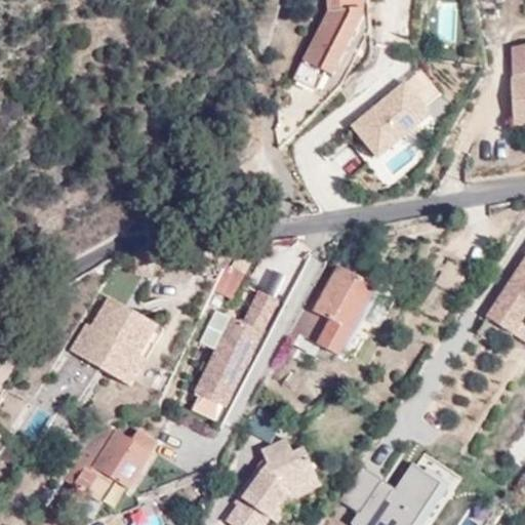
[(360,0),(324,0),(324,19),(304,66),(296,62),(286,78),(315,95),(325,78),(333,81),(360,21),(360,0)]
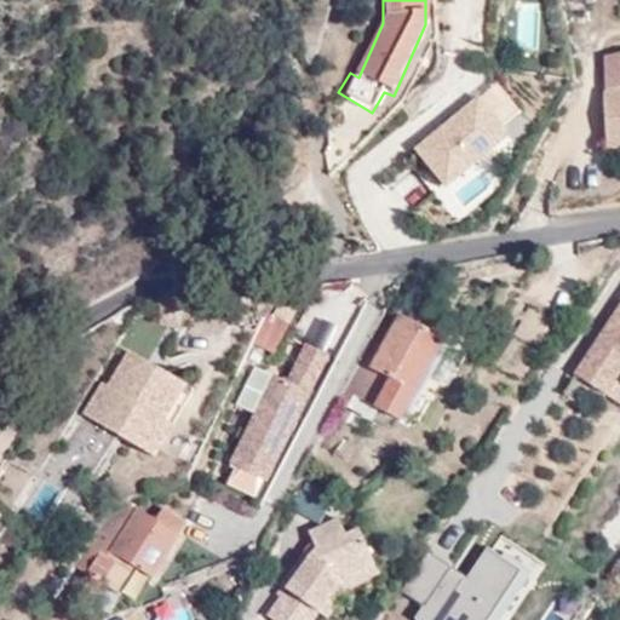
[(514,1),(511,42),(538,44),(539,3),(514,1)]
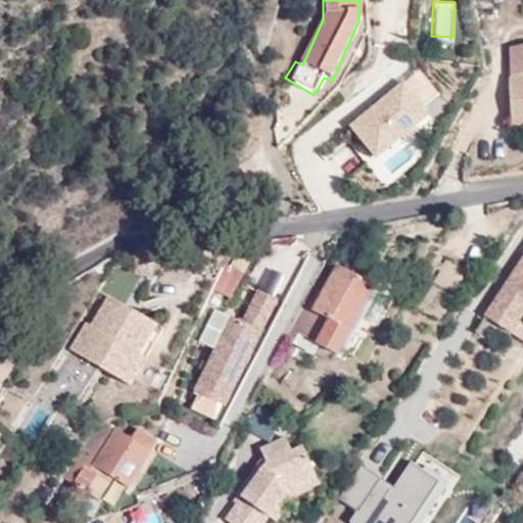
[(522,76),(512,76),(513,133),(515,133),(522,132),(522,76)]
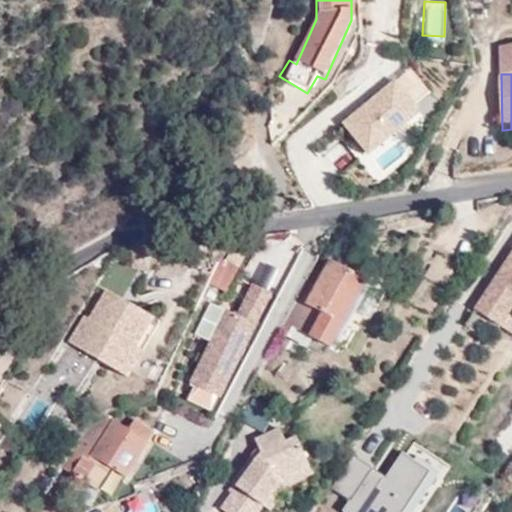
[(421,115),(394,80),(340,123),(366,159),(421,115)]
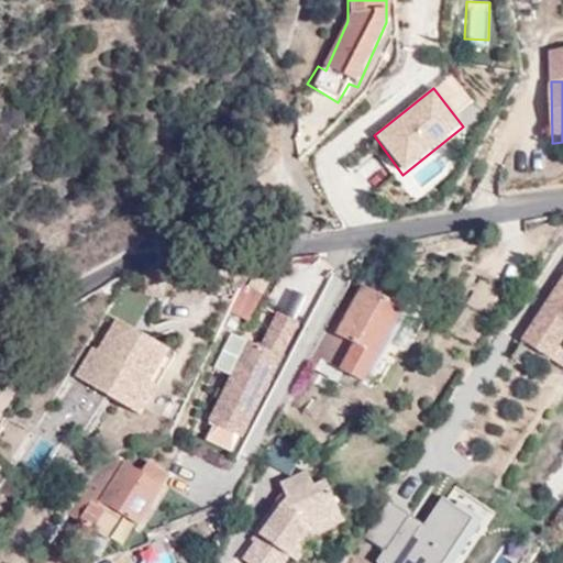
[(562,271),(520,341),(562,370),(562,271)]
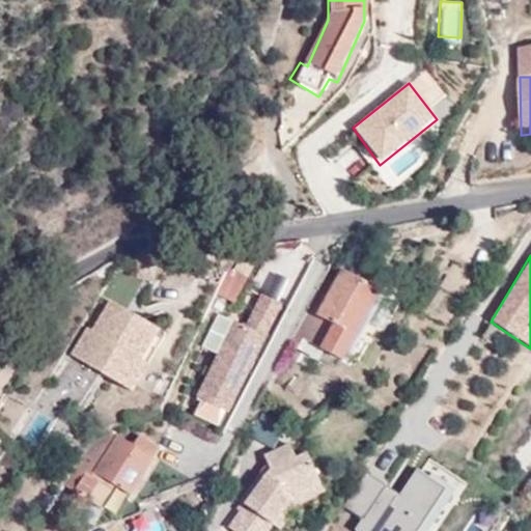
[(127,303),(139,279),(118,270),(107,294),(127,303)]
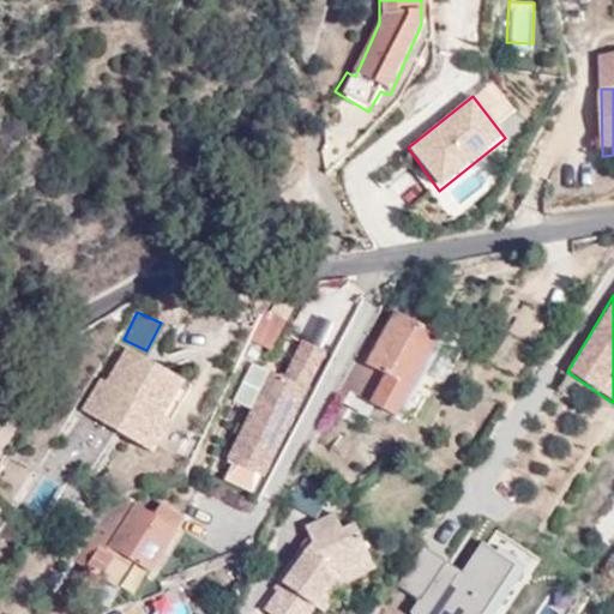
[(321,348),(332,319),(314,312),(304,341),(321,348)]
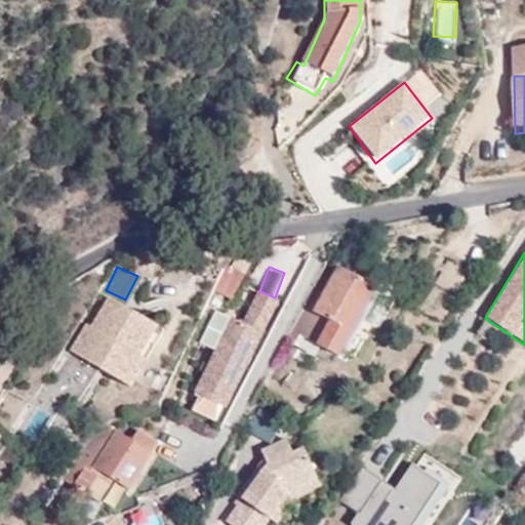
[(337,274),(326,268),(299,319),(310,324),(297,348),(314,356),(319,347),(336,356),(376,288),(340,270),(337,274)]
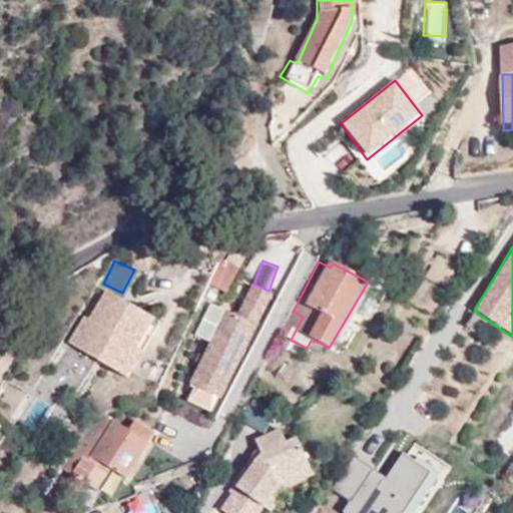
[(233,269),(219,264),(208,287),(223,294),(233,269)]
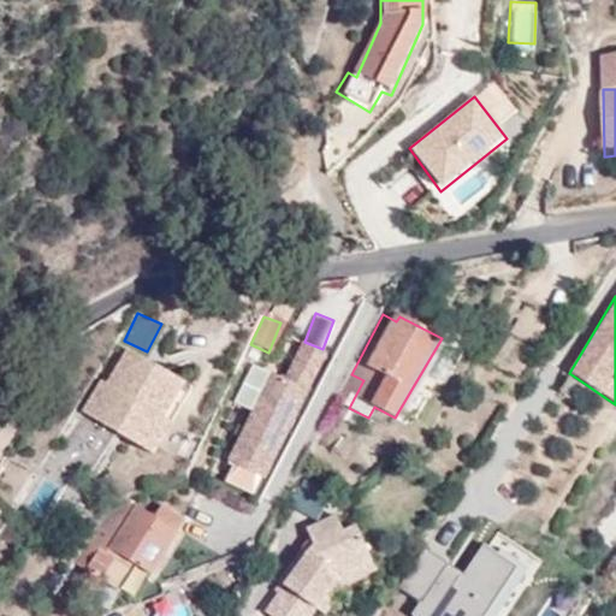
[(234,403),(250,410),(221,483),(265,499),(323,351),(300,342),(285,377),(249,362),(234,403)]
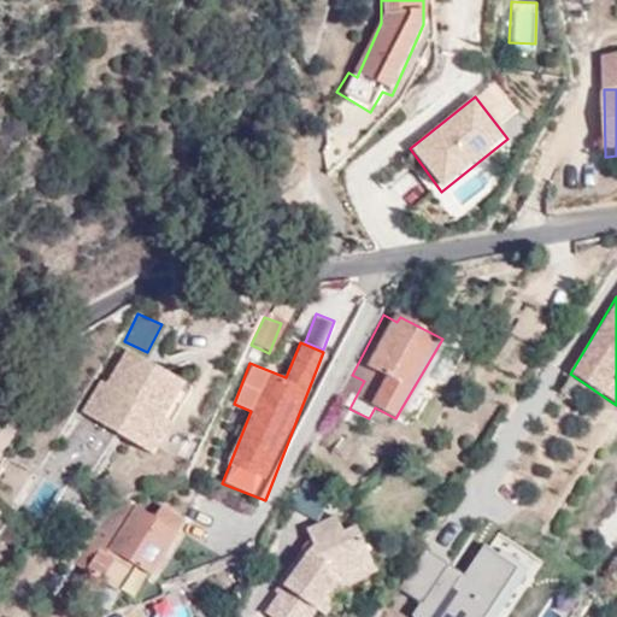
[(103,381),(84,413),(157,457),(176,425),(168,421),(189,383),(130,350),(110,386),(103,381)]
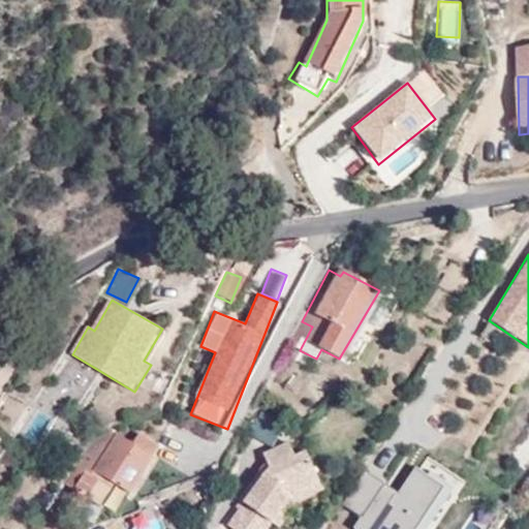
[(37,443),(53,418),(39,409),(23,435),(37,443)]
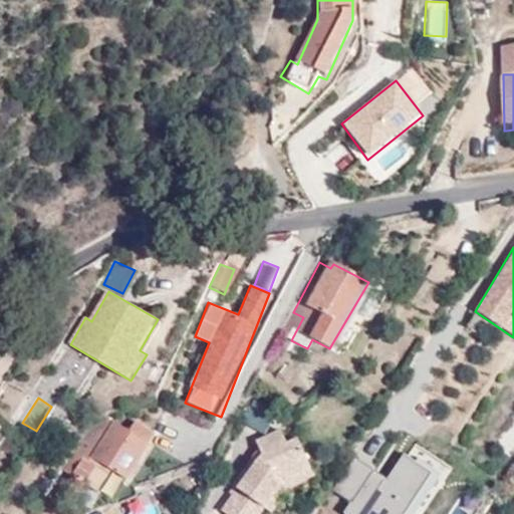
[(87,424),(56,472),(82,487),(95,465),(110,474),(125,482),(156,436),(134,427),(129,433),(108,423),(87,424)]
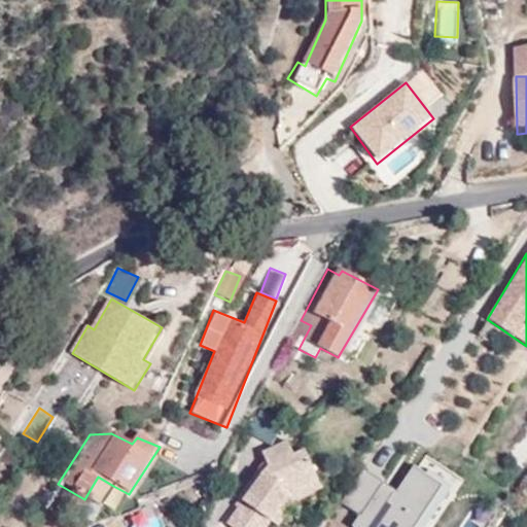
[(234,505),(235,506),(221,524),(224,526),(267,526),(270,522),(286,498),(318,483),(304,450),(291,455),(286,442),(259,452),(262,460),(235,498),(238,500),(234,505)]
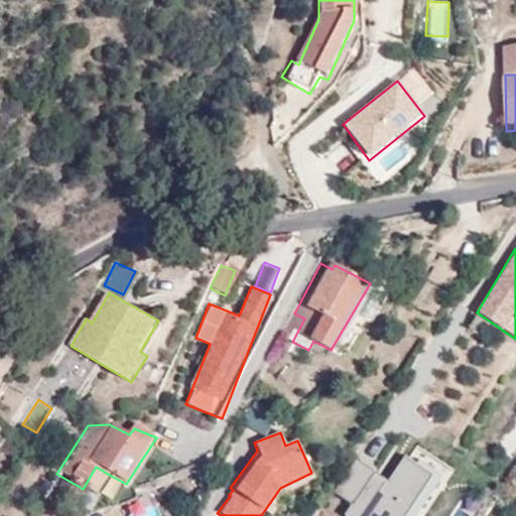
[(353,459),(334,494),(358,507),(352,515),(421,515),(449,466),(411,444),(392,480),(353,459)]
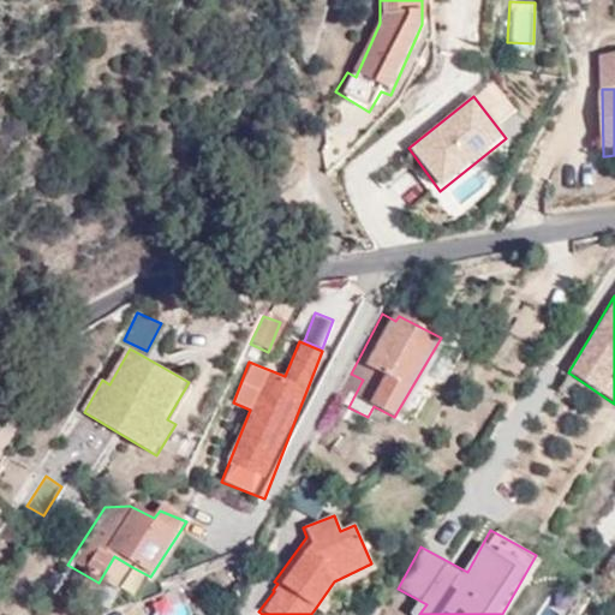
[(114,556),(99,583),(114,591),(132,567),(114,556)]
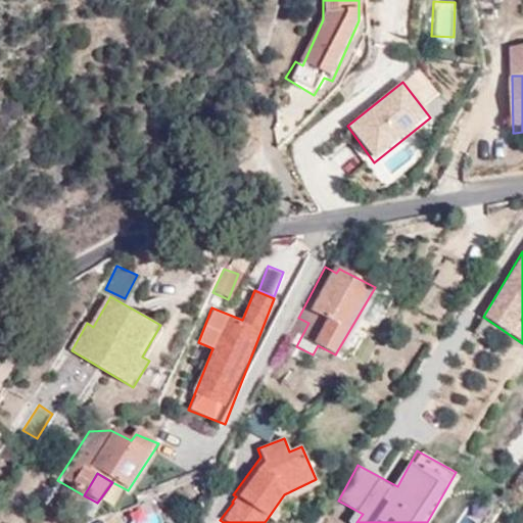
[(268,518),(270,520),(273,522),(279,522),(295,501),(321,488),(316,479),(284,494),(268,518)]
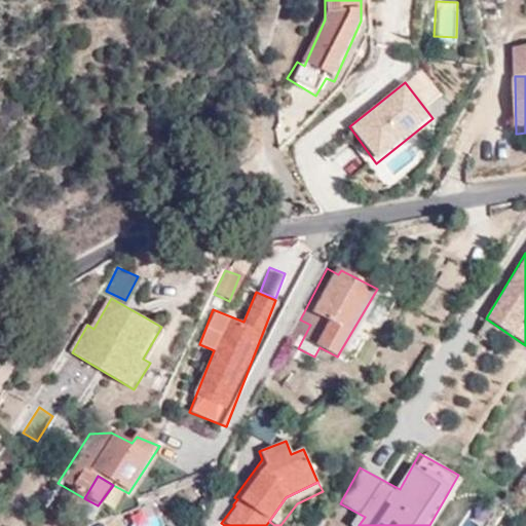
[(68,525),(84,498),(58,483),(42,512),(60,525),(68,525)]
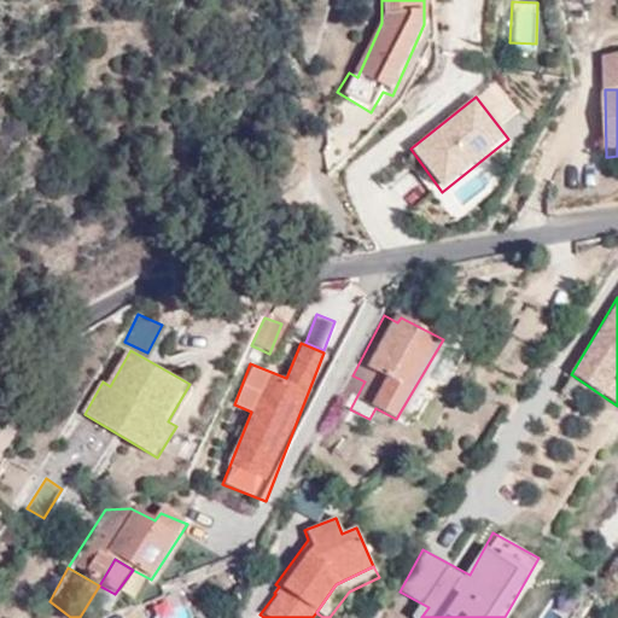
[(565,617),(575,600),(553,588),(536,617),(565,617)]
